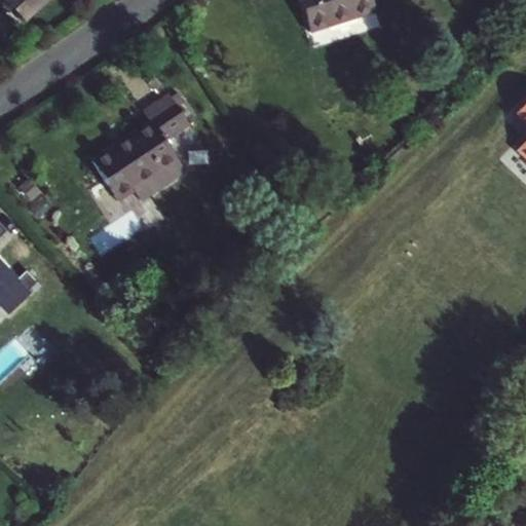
[(5,0),(5,1),(25,23),(48,0),(5,0)]
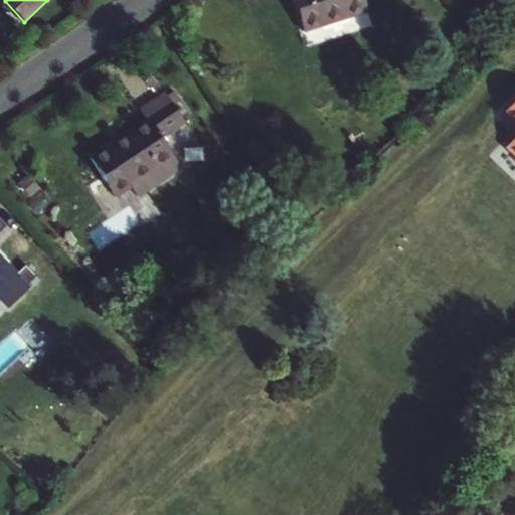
[(292,0),(303,33),(366,11),(361,0),(292,0)]
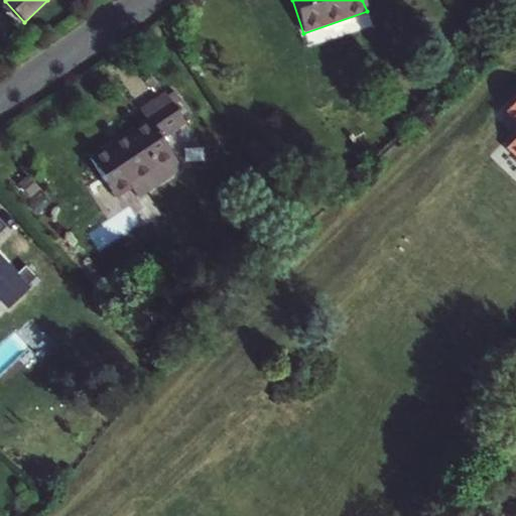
[(87,155),(116,198),(172,159),(160,140),(182,125),(161,92),(136,108),(142,117),(87,155)]
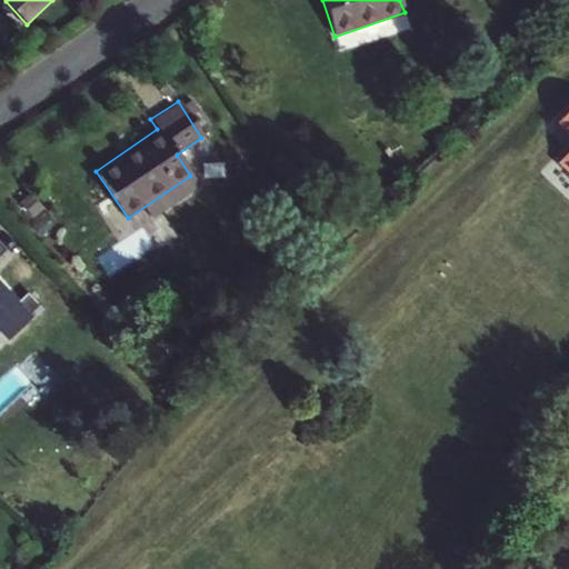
[(568,111),(560,121),(568,129),(568,152),(559,163),(568,172),(568,111)]
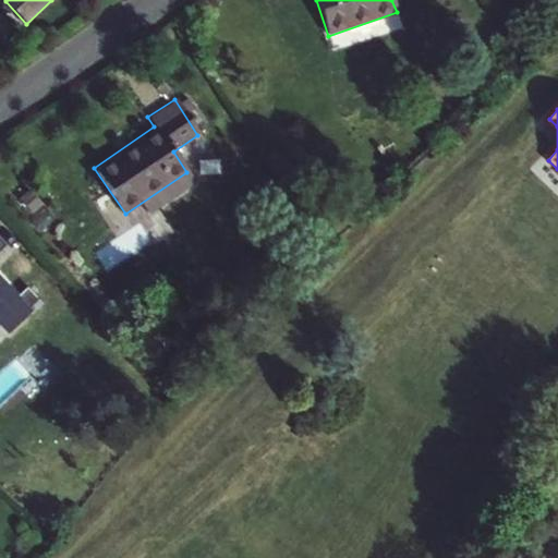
[(557,134),(557,126),(549,119),(546,123),(557,134)]
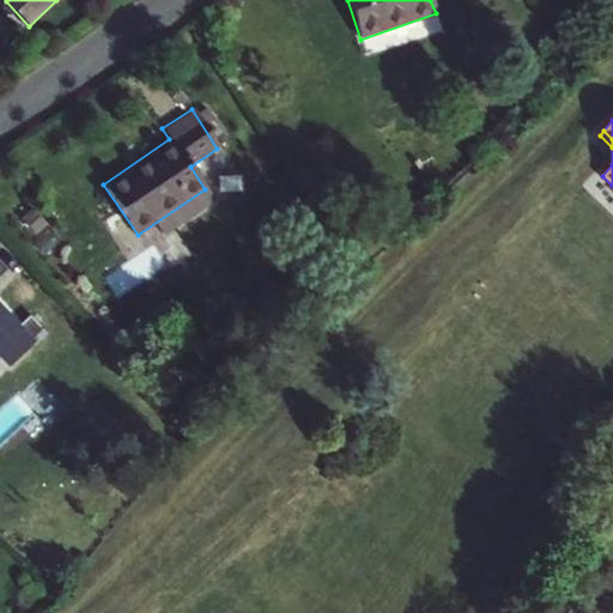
[(0,354),(10,365),(35,341),(0,307),(0,354)]
